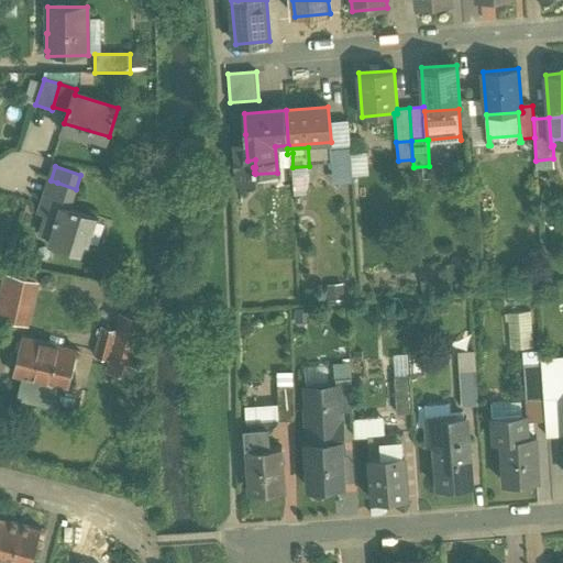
[(296,196),(311,195),(309,167),(294,168),(296,196)]
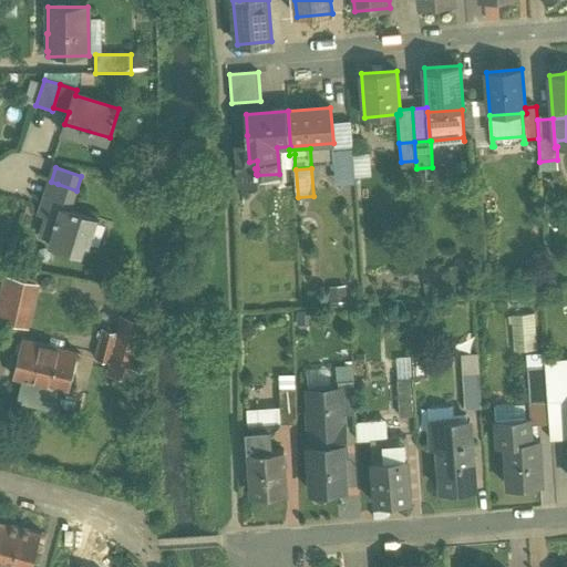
[(76,191),(58,184),(41,238),(53,241),(51,247),(80,257),(93,218),(70,210),(76,191)]
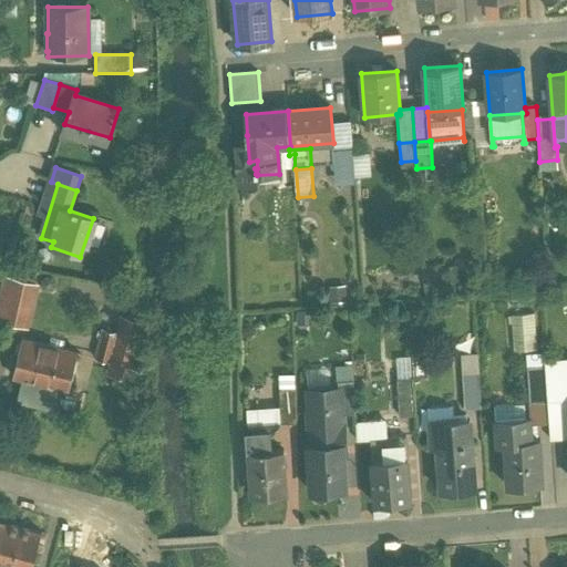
[(14,280),(4,323),(3,323),(3,325),(27,330),(27,329),(26,329),(35,286),(14,280)]
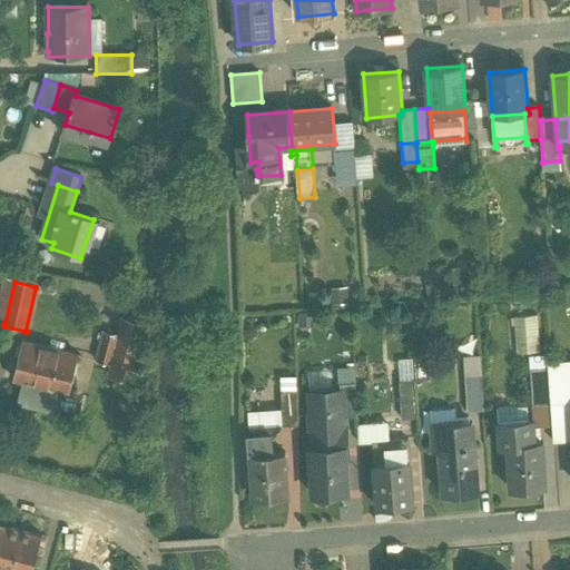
[(514,316),(517,354),(541,352),(539,315),(514,316)]
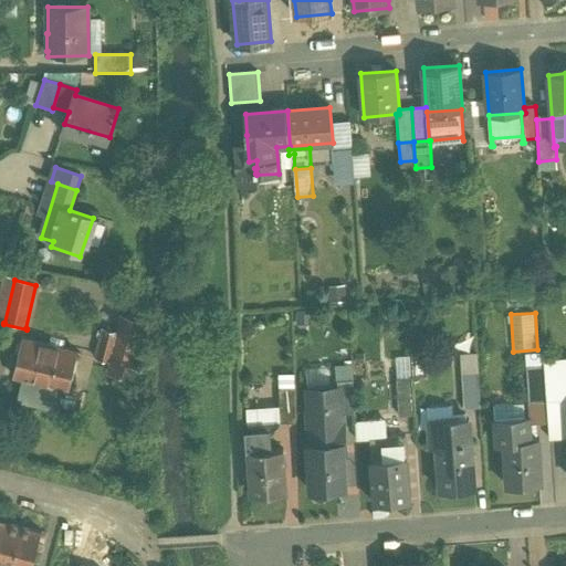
[(144,323),(123,317),(118,334),(111,363),(108,374),(129,379),(144,323)]
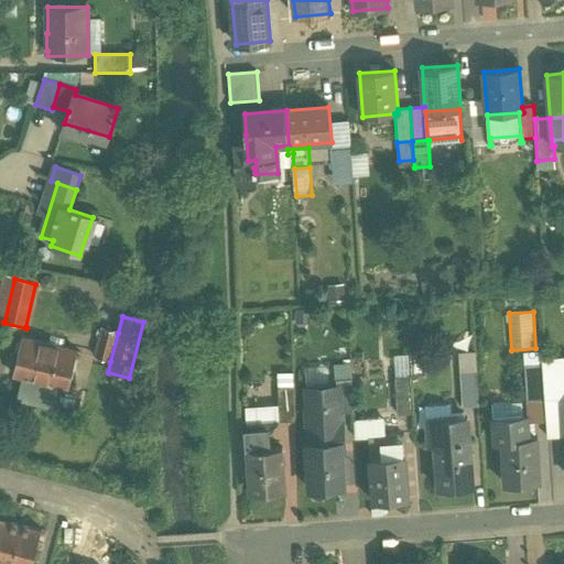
[(118,333),(102,328),(95,358),(110,361),(118,333)]
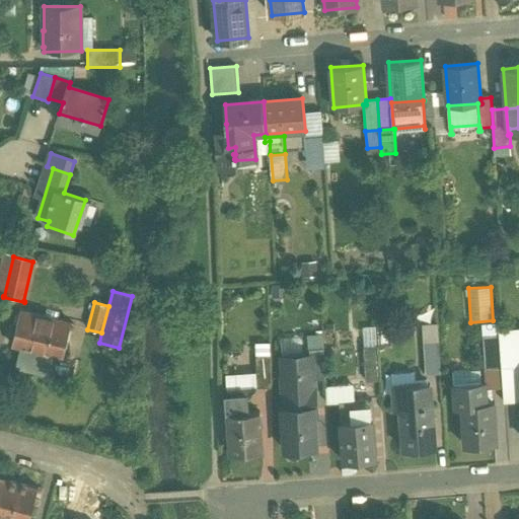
[(71,323),(21,311),(12,346),(21,349),(16,368),(50,376),(54,357),(63,359),(71,323)]
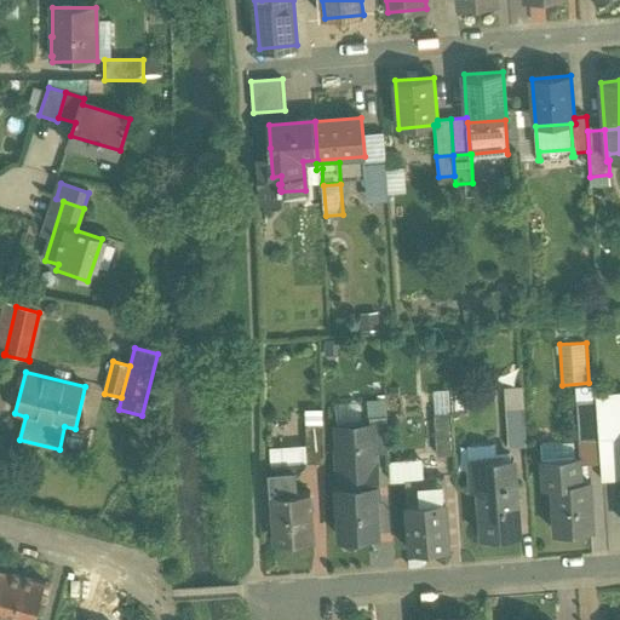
[(619,394),(597,396),(597,402),(600,441),(603,481),(619,480),(619,394)]
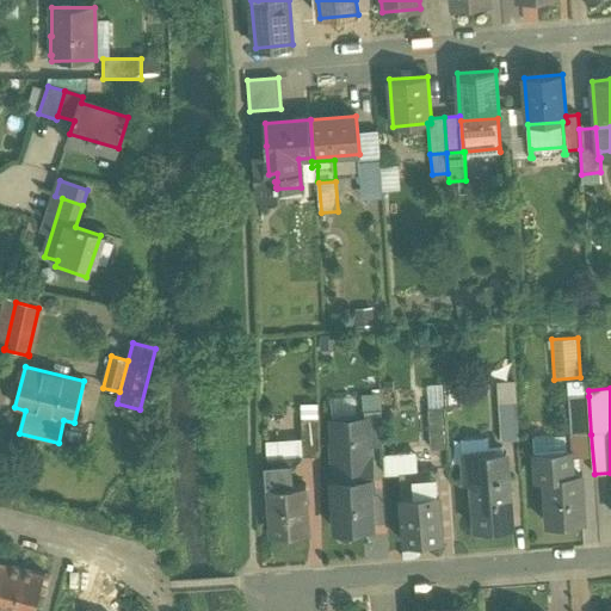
[(588,396),(569,397),(572,436),(591,434),(588,396)]
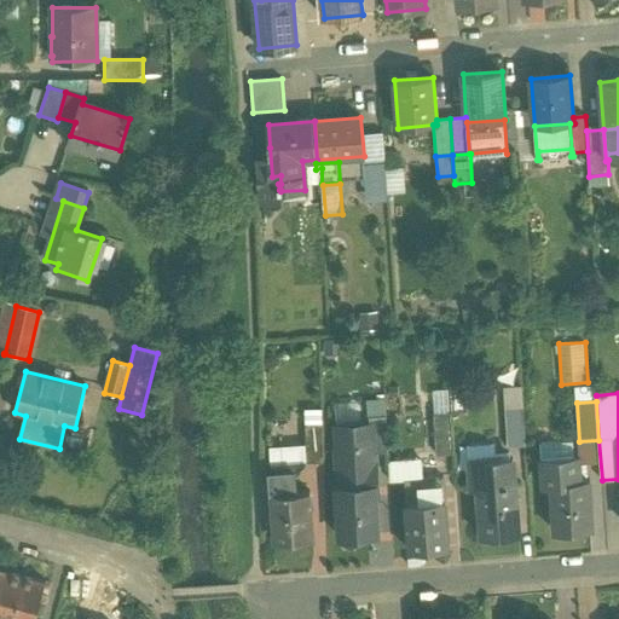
[(307,409),(308,423),(325,422),(324,408),(307,409)]
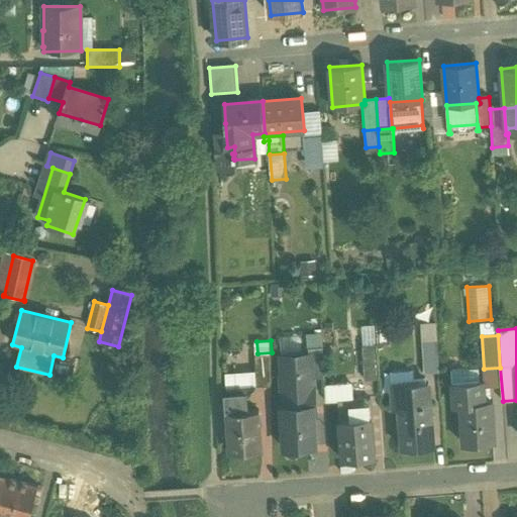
[(437,340),(421,341),(424,374),(439,373),(437,340)]
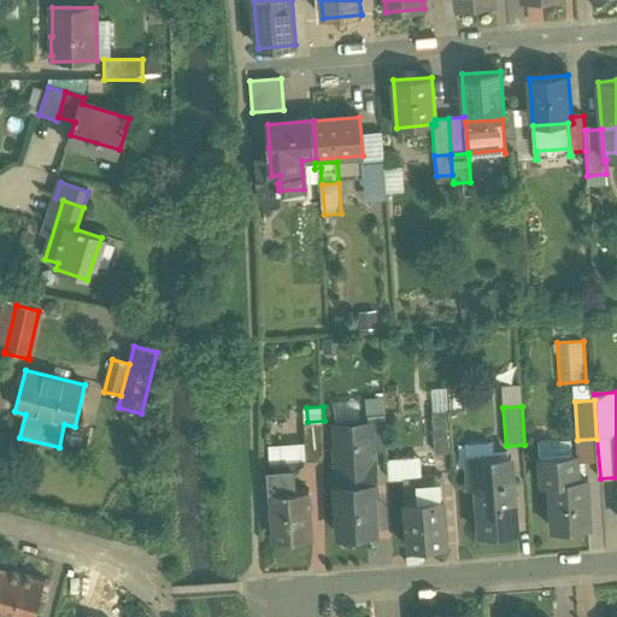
[(450,413),(432,415),(435,453),(453,452),(450,413)]
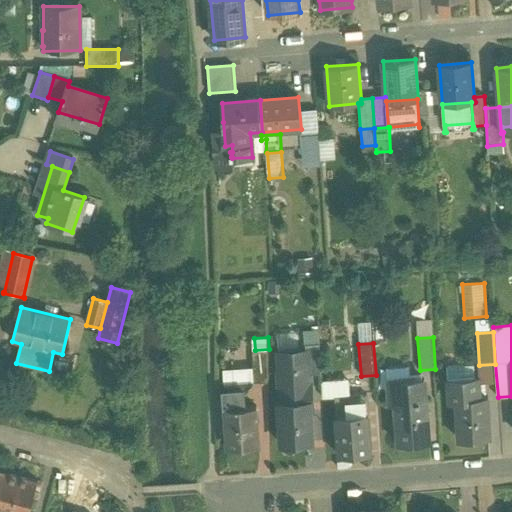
[(320,344),(305,345),(306,352),(307,352),(309,375),(321,374),(320,344)]
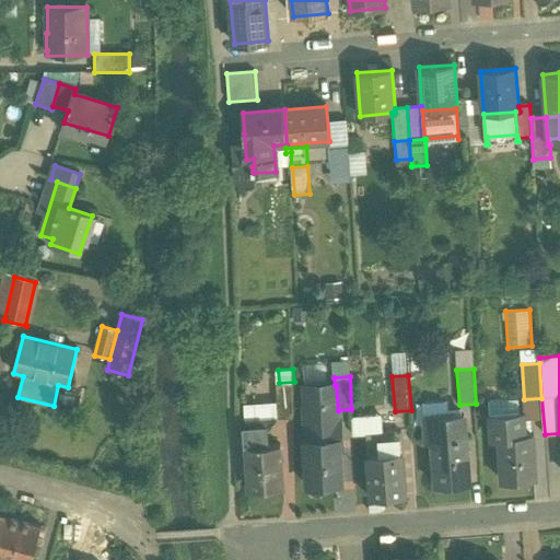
[(327,382),(312,383),(310,386),(305,387),(306,406),(304,408),(305,423),(307,426),(308,442),(340,440),(338,410),(336,385),(335,385),(330,385),(327,382)]
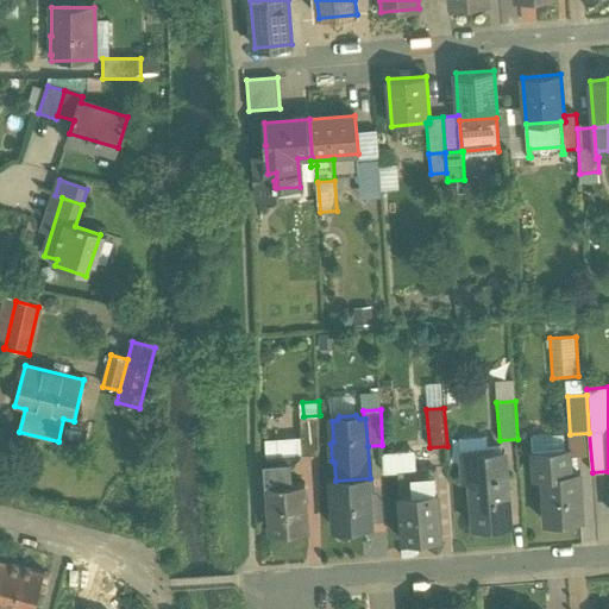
[(318,418),(300,418),(301,439),(301,456),(319,456),(318,418)]
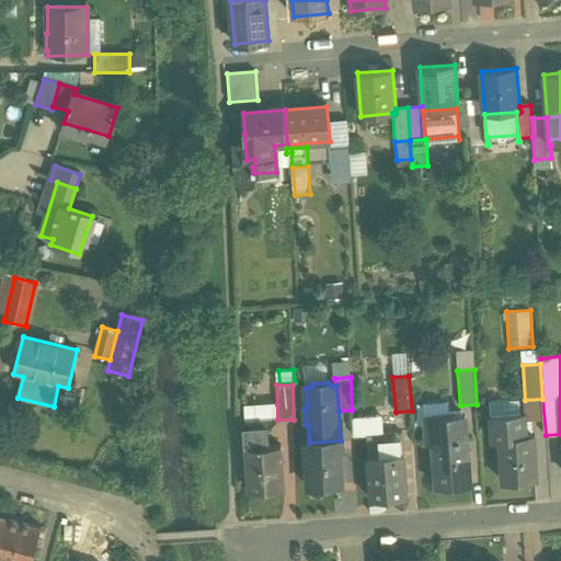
[(519,401),(490,403),(491,416),(521,414),(519,401)]
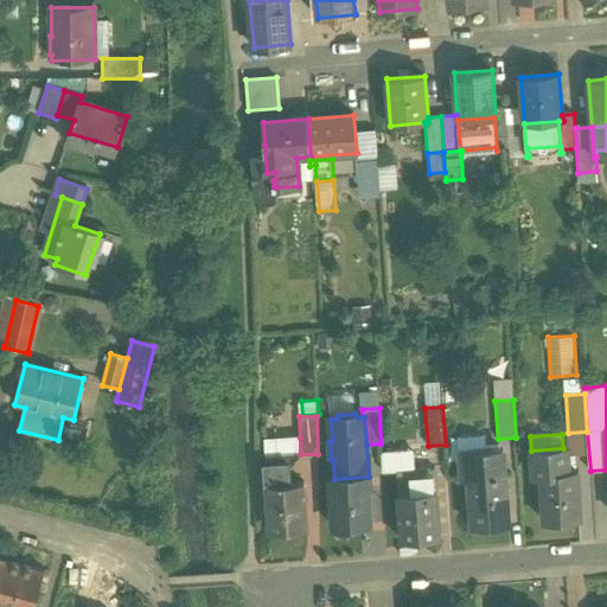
[(300,438),(264,440),(267,465),(283,464),(289,467),(300,454),(300,438)]
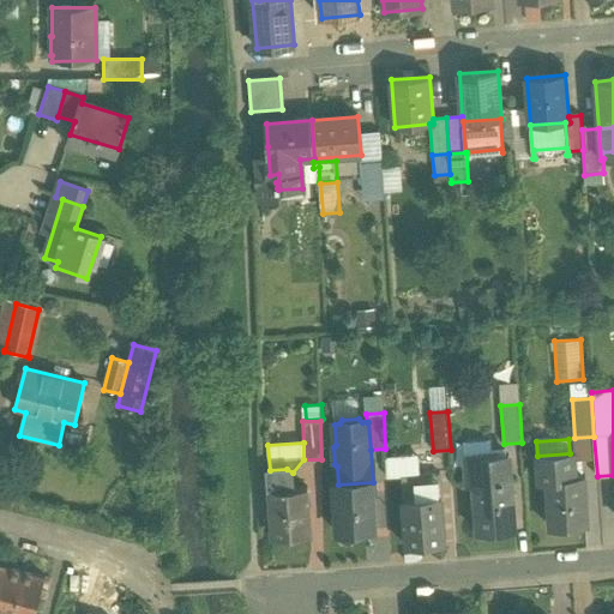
[(570,453),(537,456),(540,482),(547,481),(549,528),(588,524),(585,476),(577,477),(576,453),(570,453)]
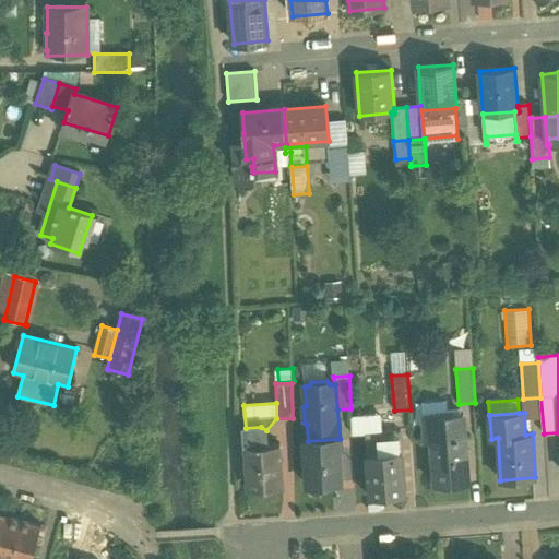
[(463,415),(424,418),(426,442),(431,442),(435,485),(470,483),(466,439),(465,439),(463,415)]
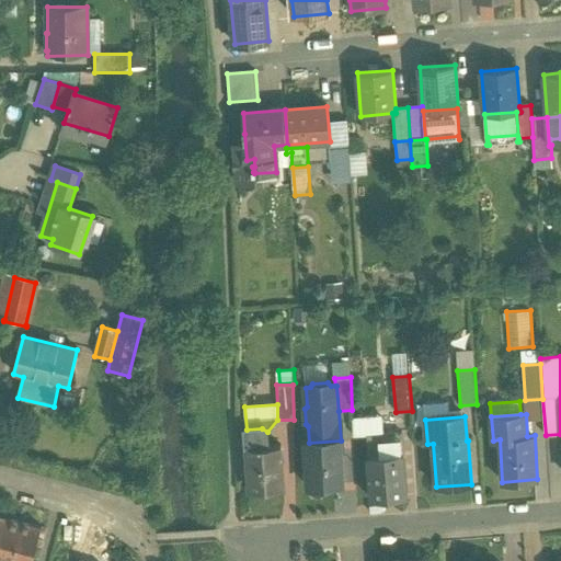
[(247,430),(245,430),(247,448),(268,447),(267,432),(262,428),(247,430)]
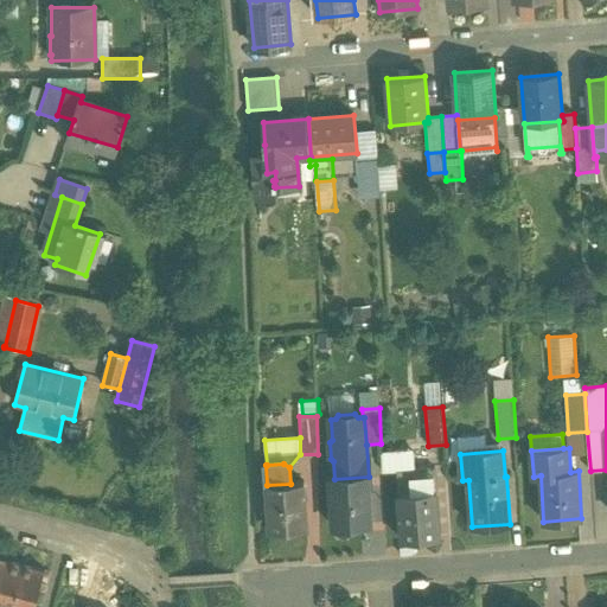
[(435,468),(397,471),(398,494),(436,492),(435,468)]
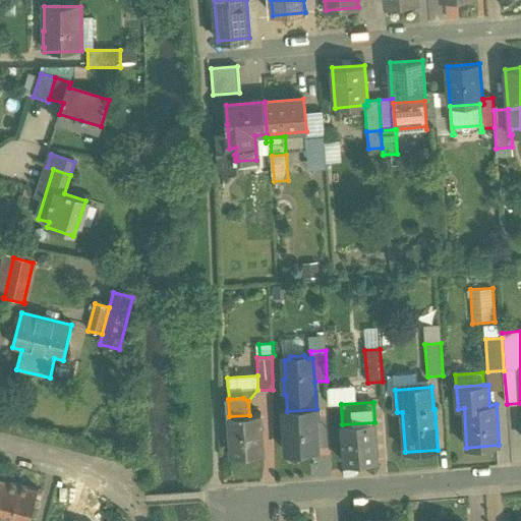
[(287,411),(284,411),(286,453),(299,452),(303,456),(314,455),(319,450),(316,410),(316,409),(287,411)]
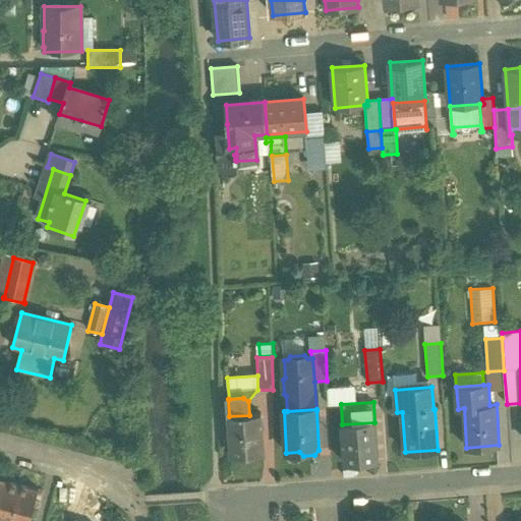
[(229,416),(232,456),(265,454),(262,414),(249,415),(229,416)]
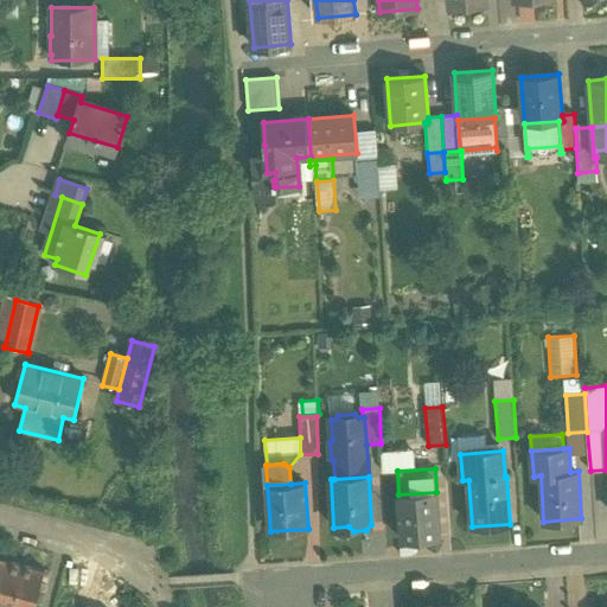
[(436,492),(398,494),(402,541),(440,538),(436,492)]
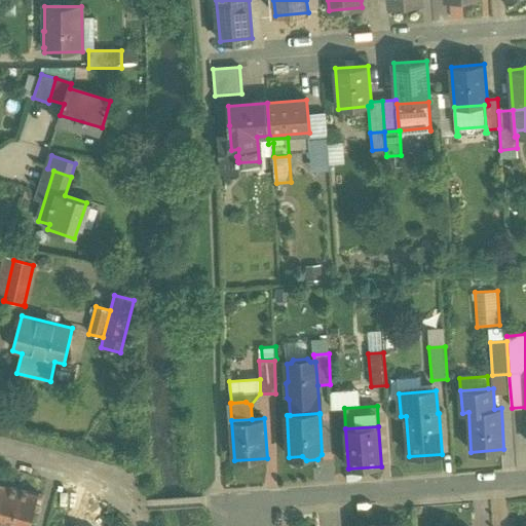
[(30,525),(39,494),(4,485),(0,502),(0,524),(6,525),(30,525)]
